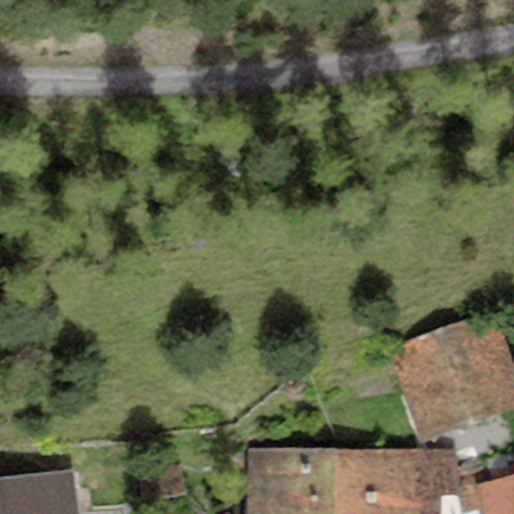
[(419,437),(513,403),(513,364),(512,365),(493,315),(383,350),(419,437)]
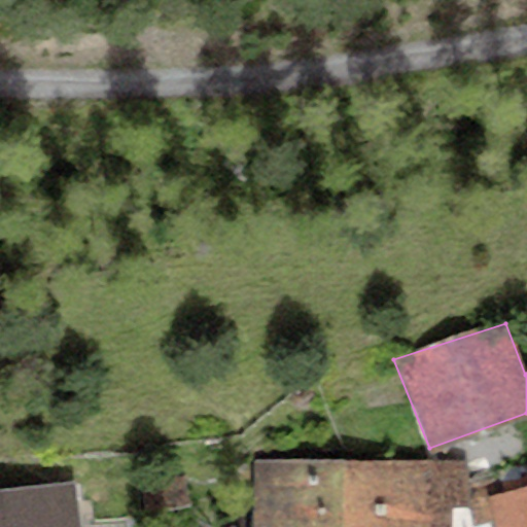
[(342,526),(344,459),(254,459),(252,526),(342,526)]
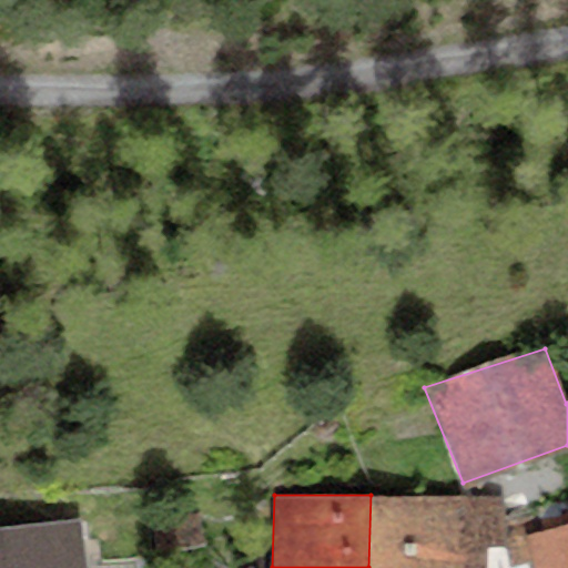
[(371,495),(368,567),(484,567),(486,545),(498,543),(499,495),(371,495)]
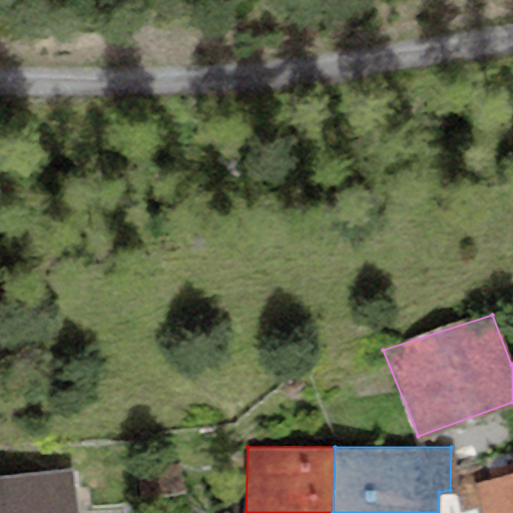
[(512,512),(512,451),(457,465),(461,510),(477,507),(478,512),(512,512)]
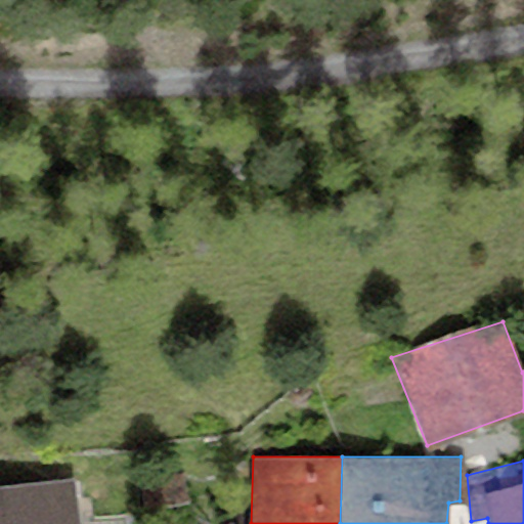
[(187,503),(183,473),(139,478),(142,508),(187,503)]
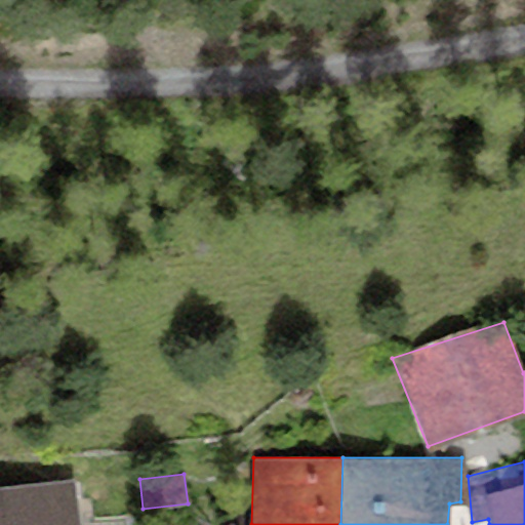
[(80,524),(76,482),(0,490),(0,524),(80,524)]
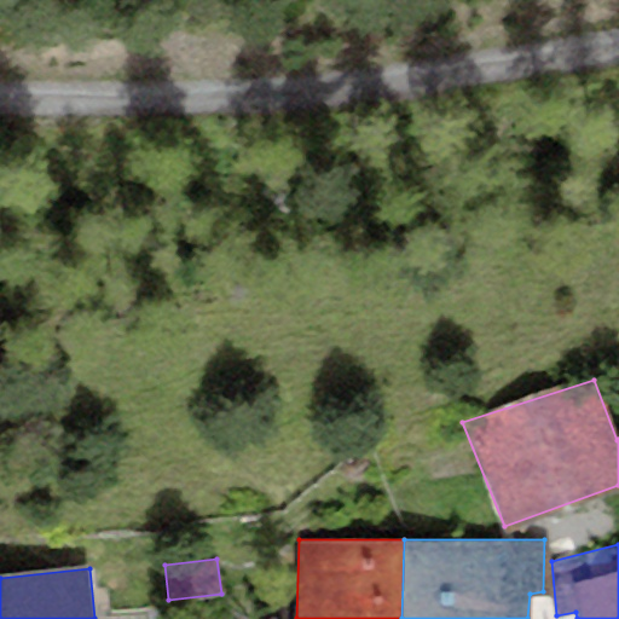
All buildings are outlined.
